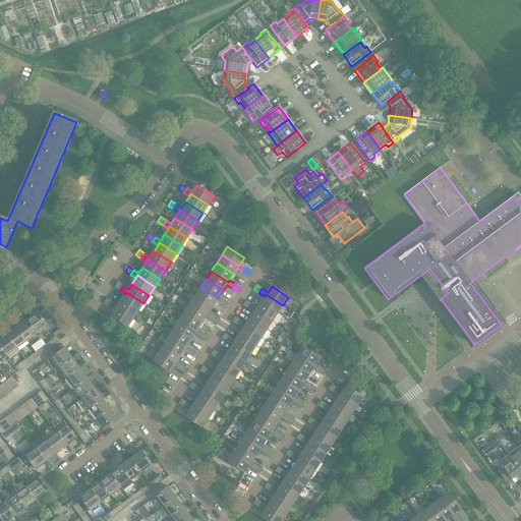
[(218,298),(200,287),(195,295),(212,306),(216,301),(221,304),(224,299),(219,296),(218,298)]
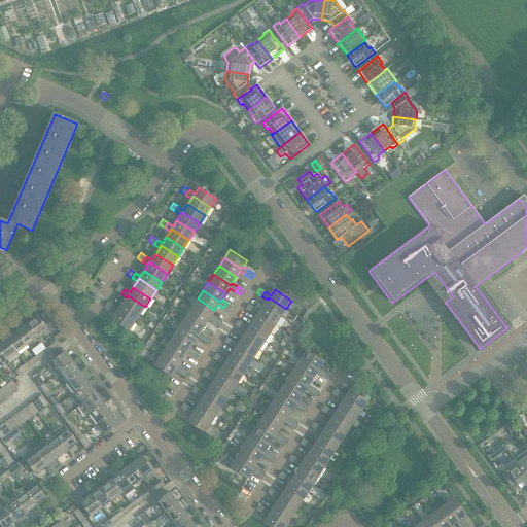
[(128,295),(127,297),(123,304),(140,315),(145,307),(128,295)]
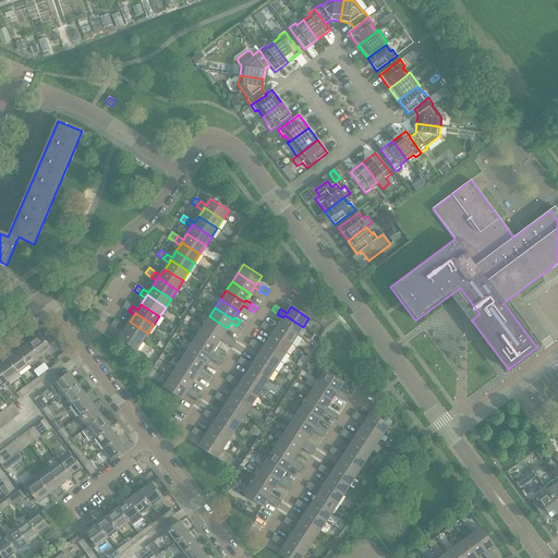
[(284,315),(283,317),(279,324),(298,336),(303,327),(284,315)]
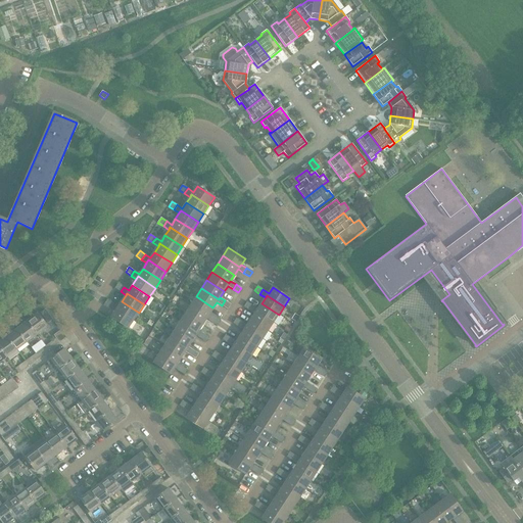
[(212,307),(196,296),(190,304),(207,316),(209,314),(212,307)]
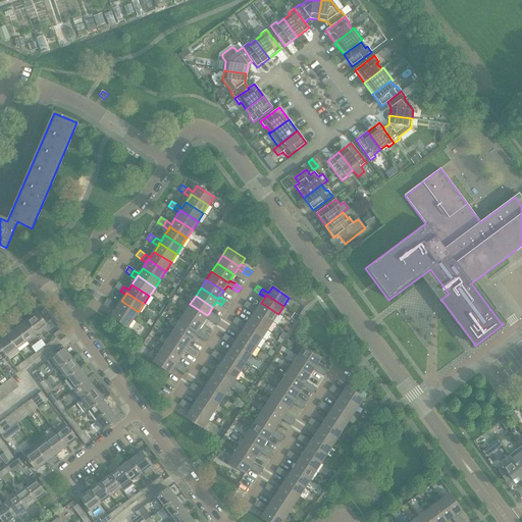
[(109,308),(112,303),(107,300),(104,304),(109,308)]
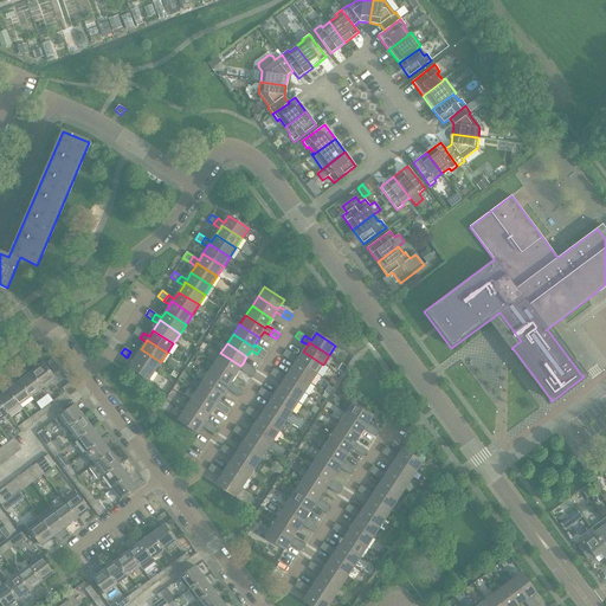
[(263,358),(266,353),(260,348),(257,354),(263,358)]
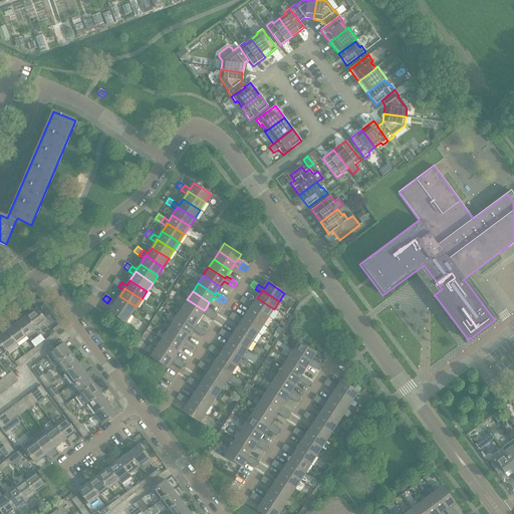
[(137,307),(119,296),(115,301),(110,298),(107,303),(112,306),(114,304),(132,315),(137,307)]
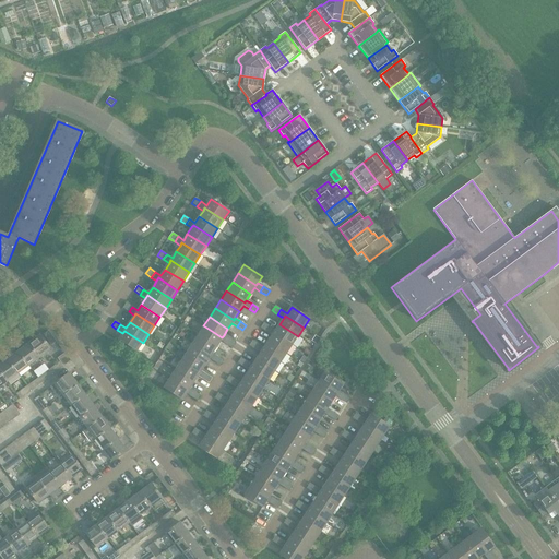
[(266,332),(270,326),(264,323),(261,328),(266,332)]
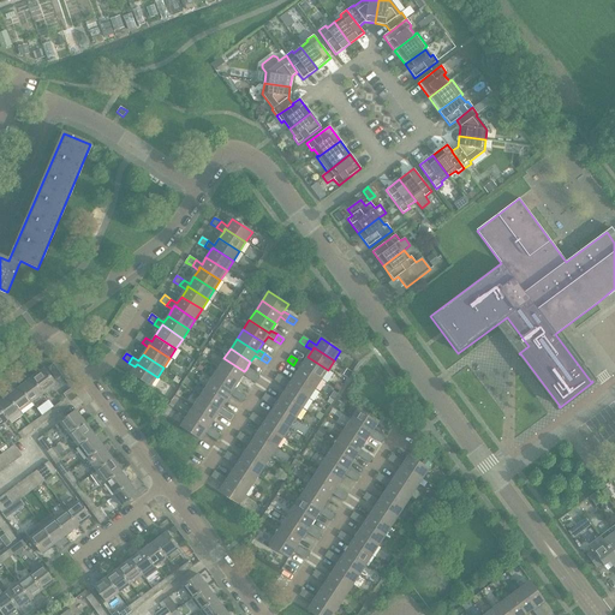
[(328,370),(308,357),(303,364),(297,359),(293,365),(299,369),(302,366),(321,380),(328,370)]
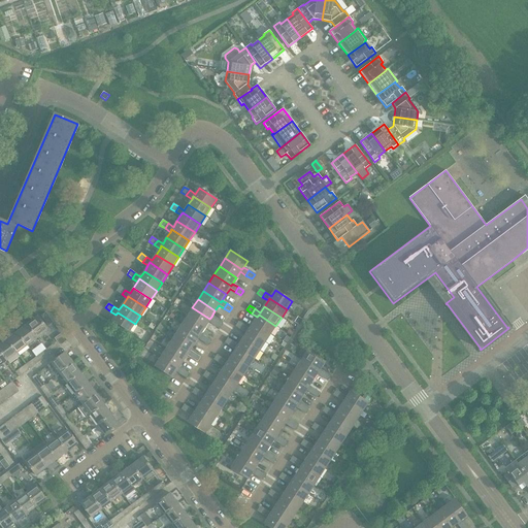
[(209,319),(192,307),(187,317),(204,327),(207,321),(213,325),(217,320),(211,317),(209,319)]
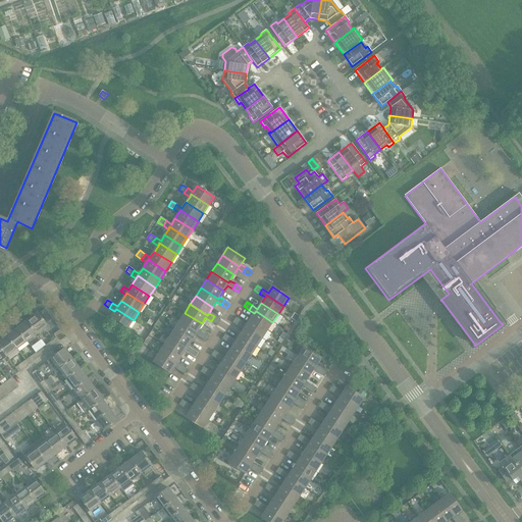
[(116,309),(114,311),(110,317),(127,328),(134,320),(116,309)]
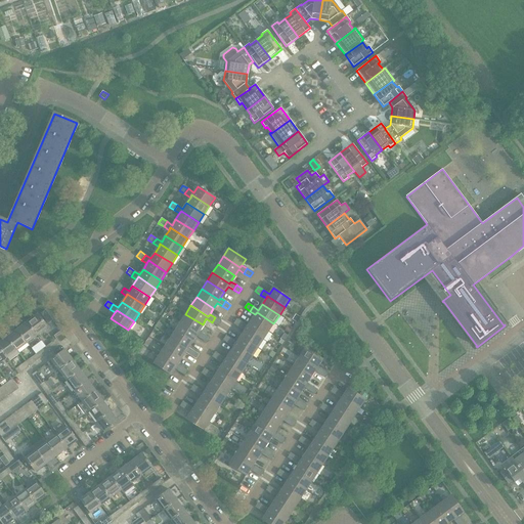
[(45,311),(41,314),(48,323),(53,320),(45,311)]
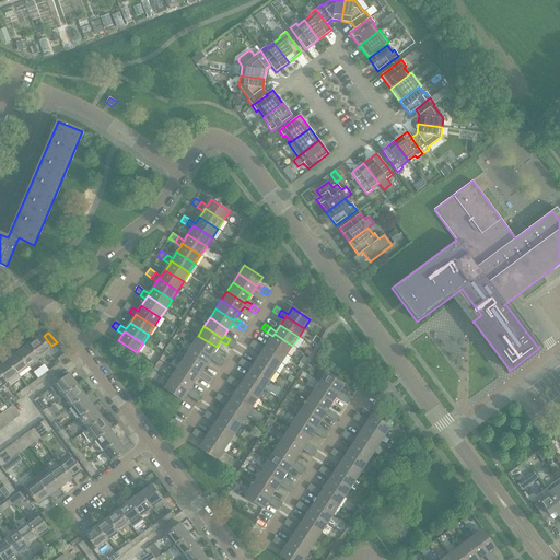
[(287,354),(292,346),(275,334),(272,336),(269,342),(287,354)]
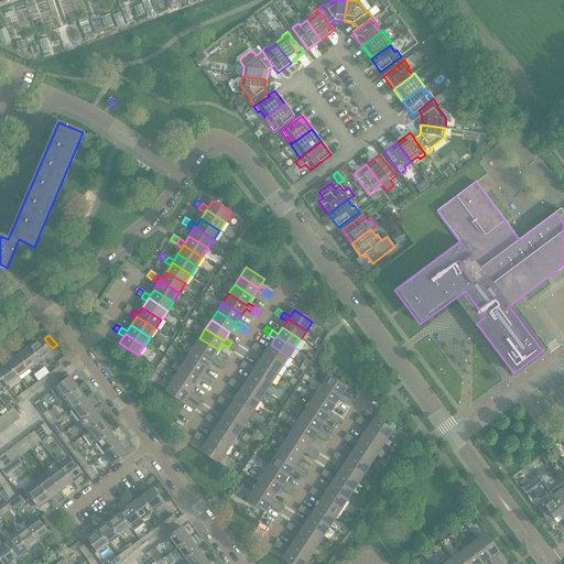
[(52,353),(41,338),(30,346),(41,360),(52,353)]
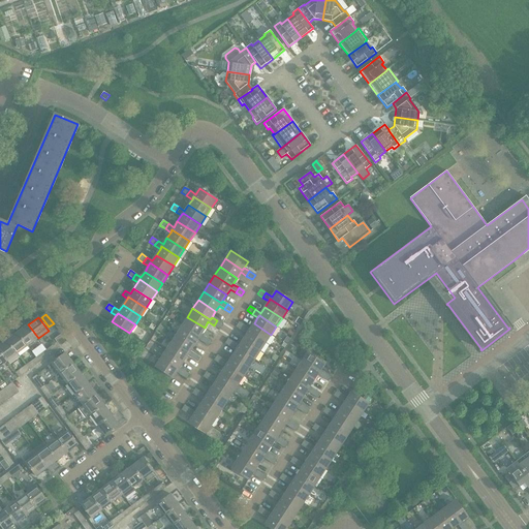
[(205,328),(187,317),(182,325),(198,336),(200,334),(205,328)]
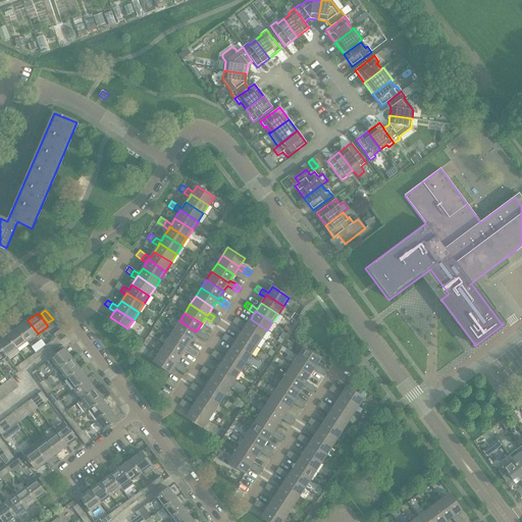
[(238,326),(241,321),(236,318),(232,322),(238,326)]
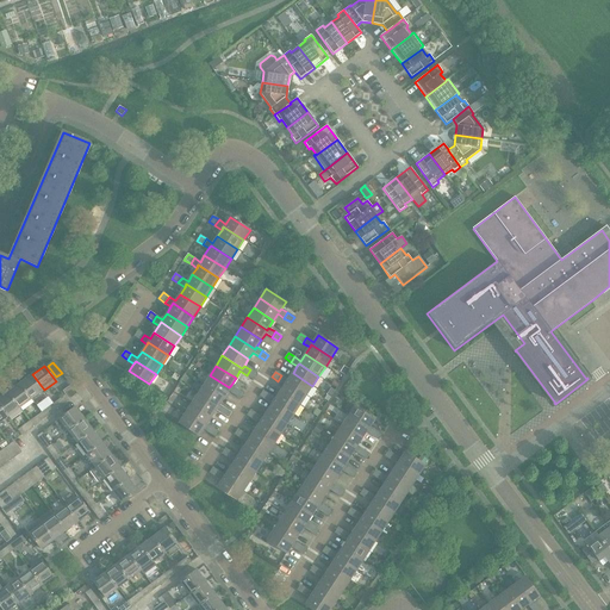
[(312,386),(293,373),(288,380),(281,375),(278,381),(285,385),(286,383),(306,396),(312,386)]
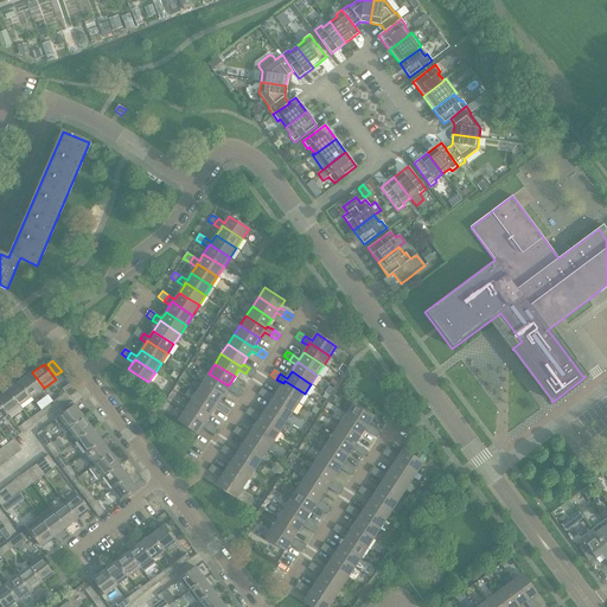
[(44,388),(32,372),(19,382),(32,397),(44,388)]
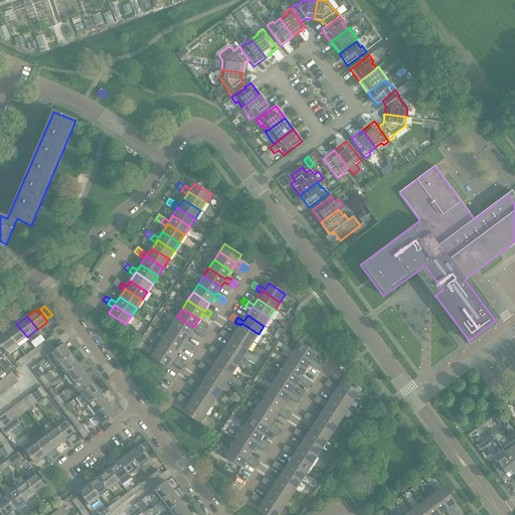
[(193,327),(177,317),(172,325),(188,336),(192,330),(197,333),(200,329),(195,325),(193,327)]
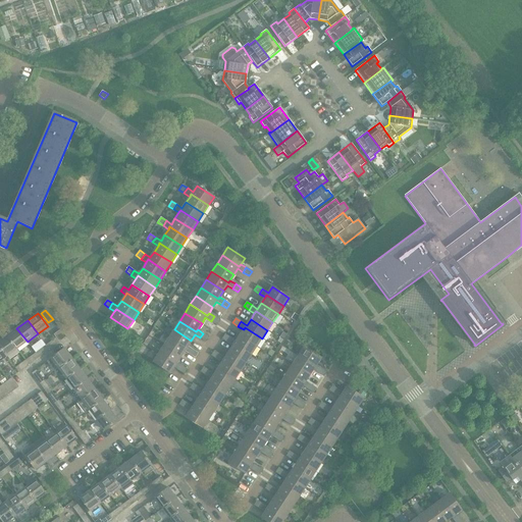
[(245,327),(244,329),(240,335),(257,347),(262,338),(245,327)]
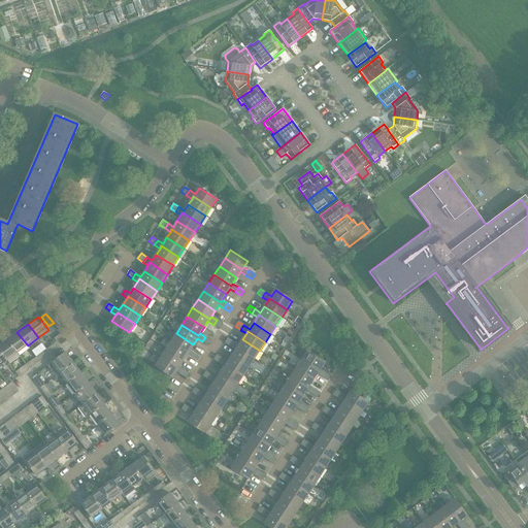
[(28,345),(17,332),(6,339),(18,353),(28,345)]
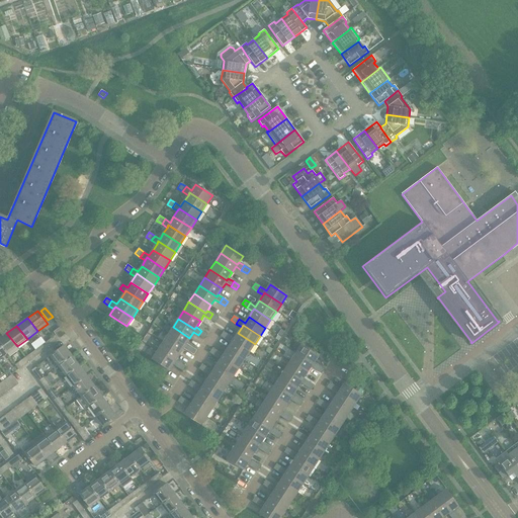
[(189,338),(173,327),(167,335),(184,346),(186,343),(189,338)]
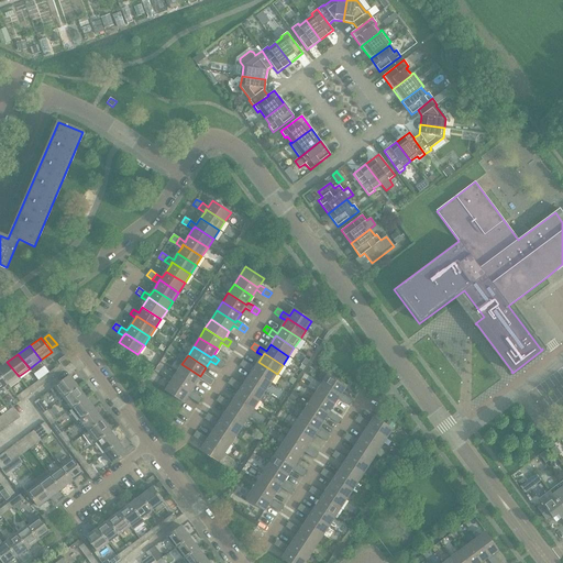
[(222,368),(225,363),(219,360),(216,364),(222,368)]
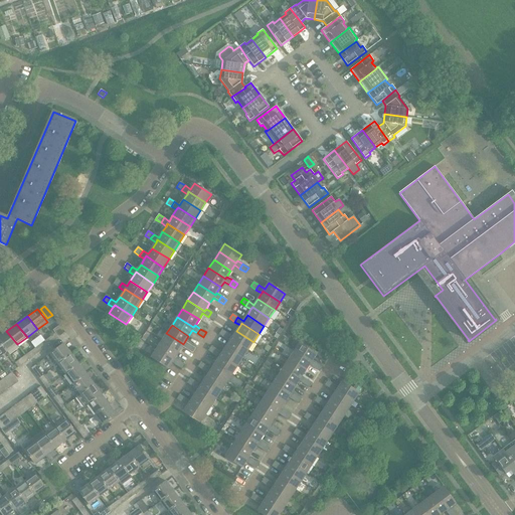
[(224,338),(227,333),(221,330),(218,334),(224,338)]
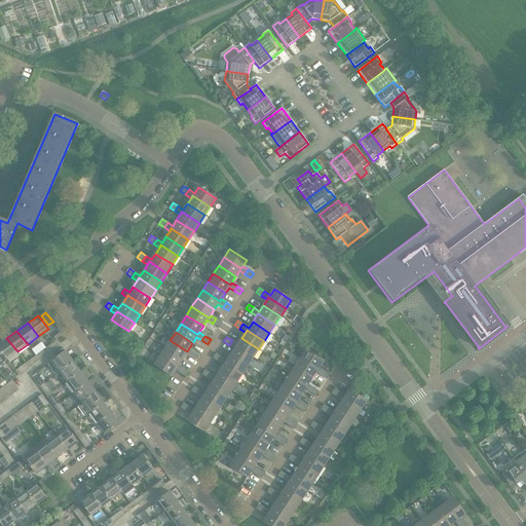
[(17,351),(6,338),(0,342),(0,350),(6,360),(17,351)]
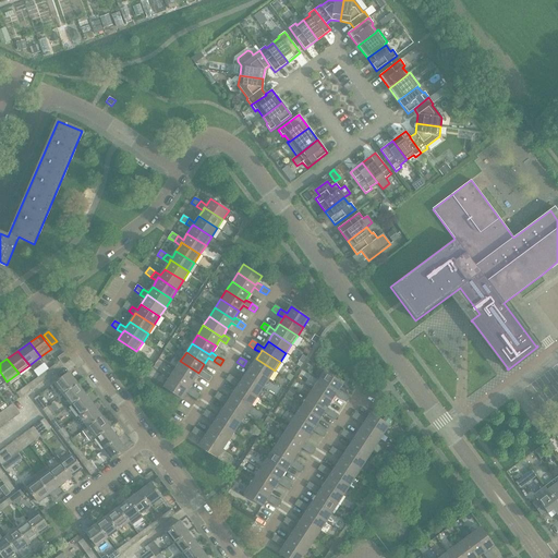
[(275,371),(256,359),(252,365),(246,361),(243,366),(249,370),(251,367),(269,379),(275,371)]
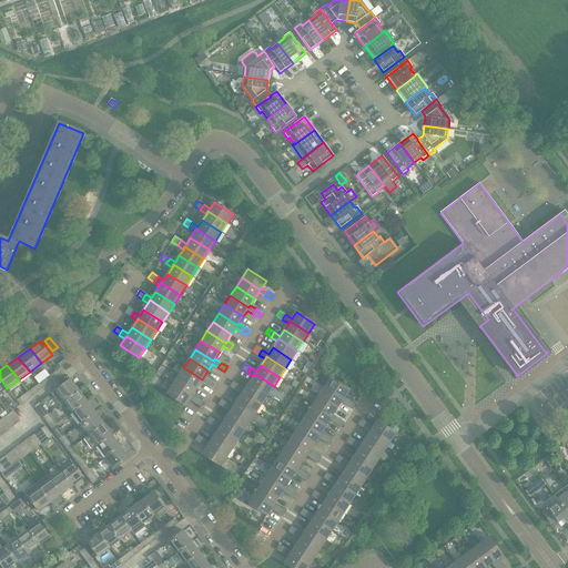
[(57,377),(64,372),(61,367),(53,373),(57,377)]
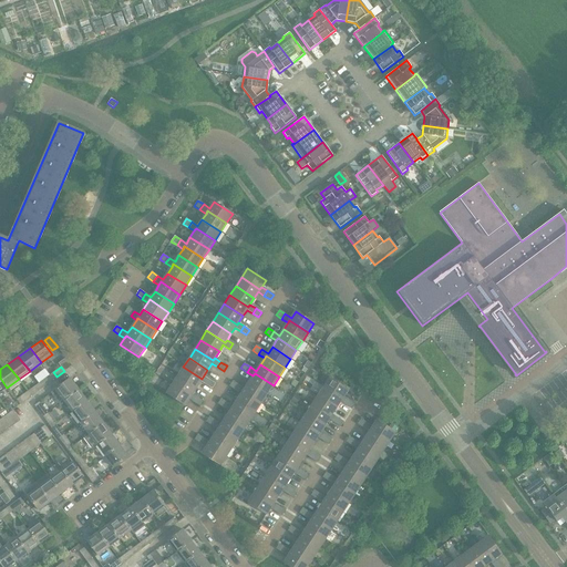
[(202,379),(183,367),(177,375),(196,388),(199,381),(206,385),(209,380),(204,375),(202,379)]
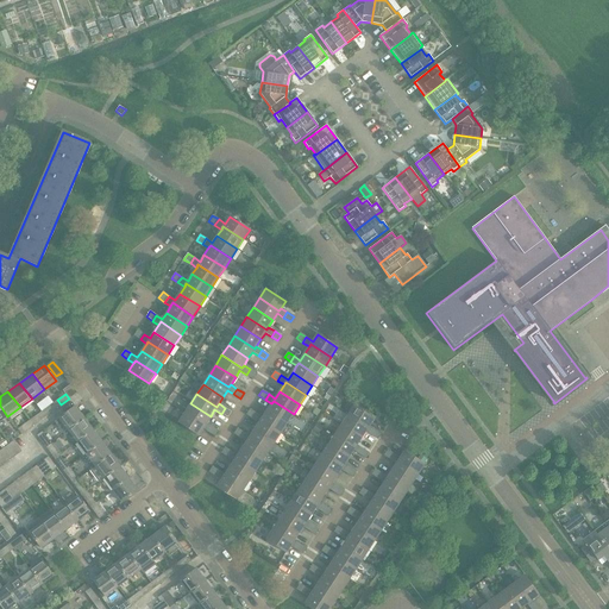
[(274,401),(271,403),(267,410),(287,424),(294,414),(274,401)]
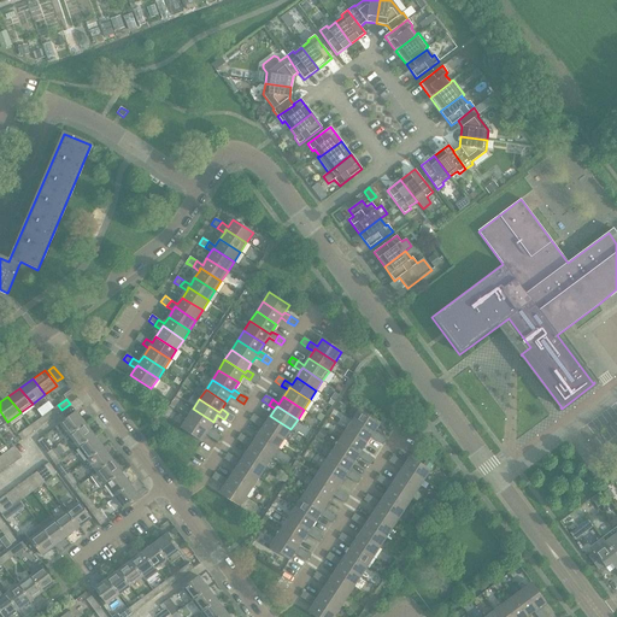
[(213,422),(193,409),(187,418),(206,432),(209,428),(213,422)]
